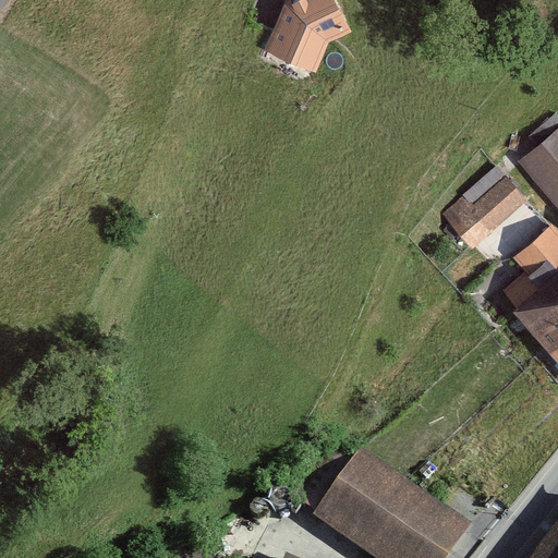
[(315,68),(326,38),(350,26),(336,0),(283,0),(265,48),(315,68)]
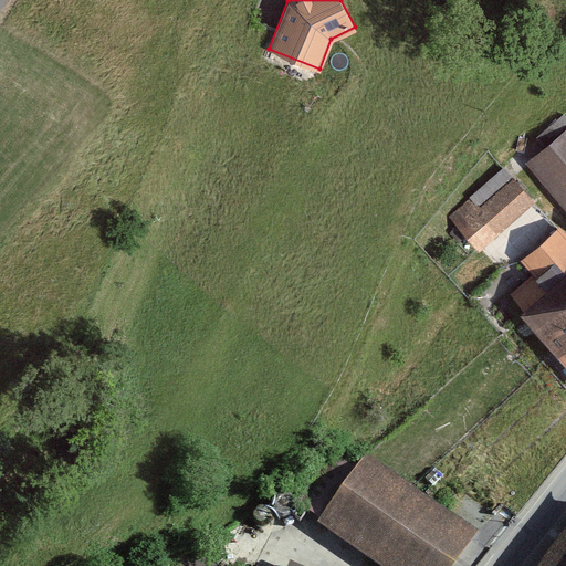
[(545,148),(528,161),(565,207),(565,118),(563,115),(536,137),(545,148)]
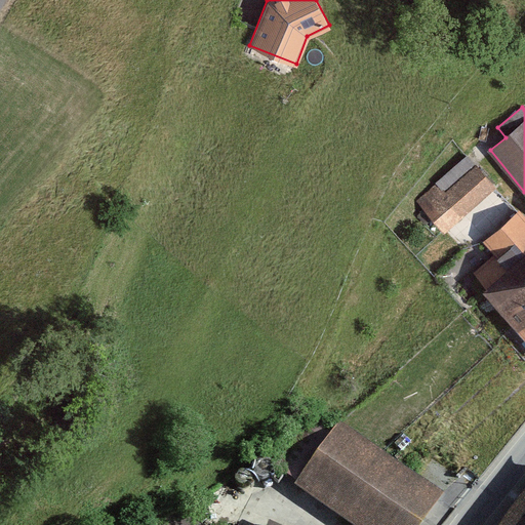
[(437,183),(416,200),(442,230),(494,186),(467,154),(436,180),(437,183)]
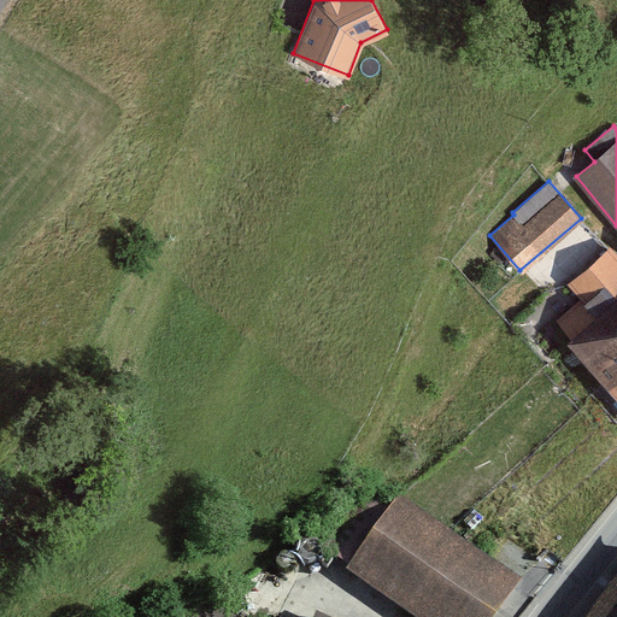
[(566,342),(597,375),(616,356),(616,254),(609,246),(568,283),(580,297),(556,319),(573,336),(566,342)]
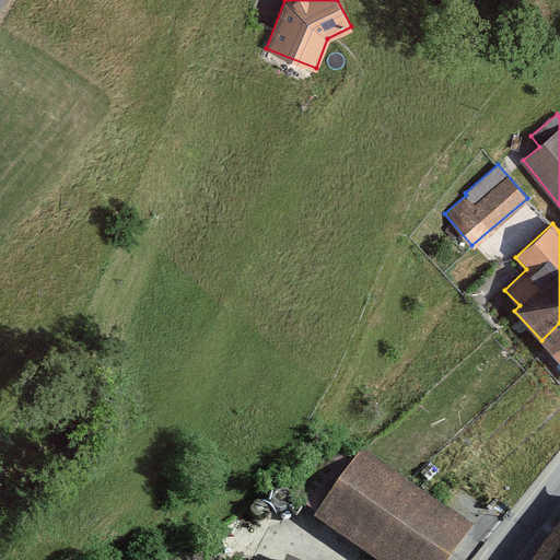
[(559,323),(541,340),(559,360),(559,323)]
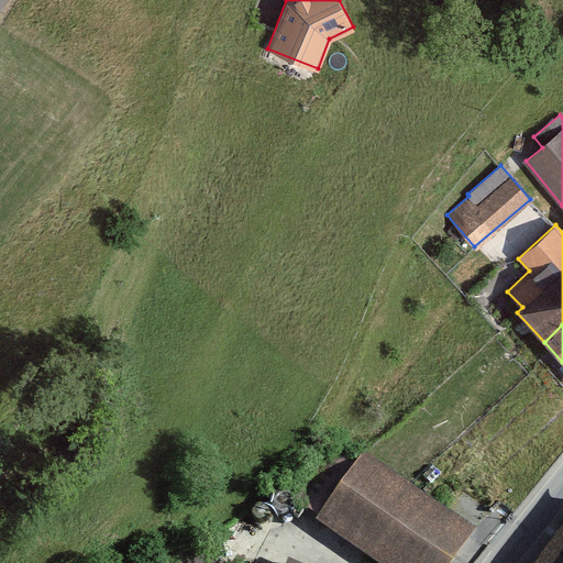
[(319,517),(316,522),(375,562),(451,562),(475,529),(363,452),(357,460),(331,441),(291,499),(319,517)]
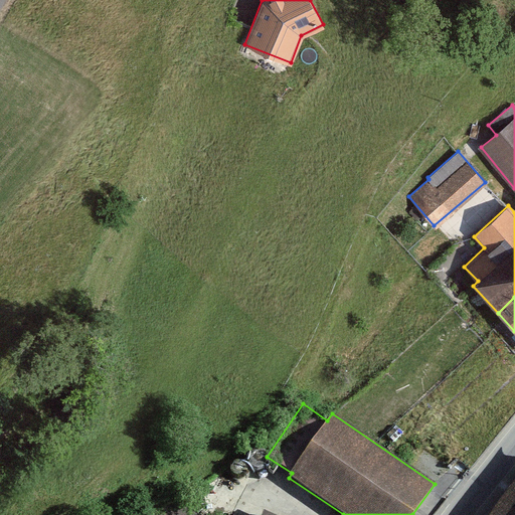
[(246,460),(249,467),(254,470),(261,470),(266,467),(268,461),(267,456),(263,451),(256,450),(249,453),(246,460)]
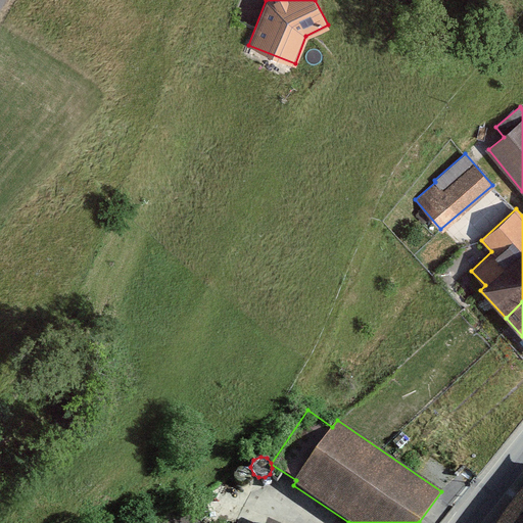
[(235,475),(236,481),(244,484),(250,480),(251,474),(248,470),(242,468),(237,470),(235,475)]
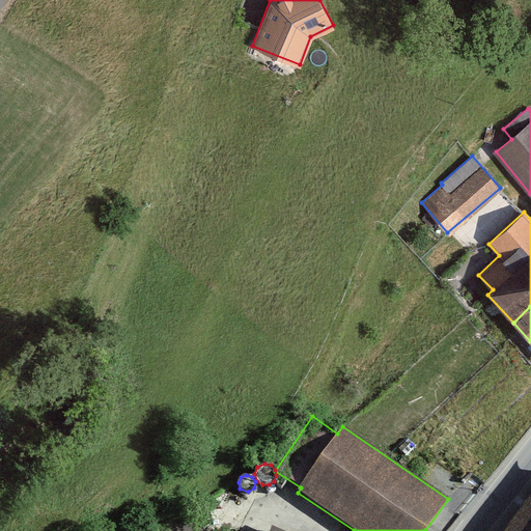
[(530,530),(530,500),(507,530),(530,530)]
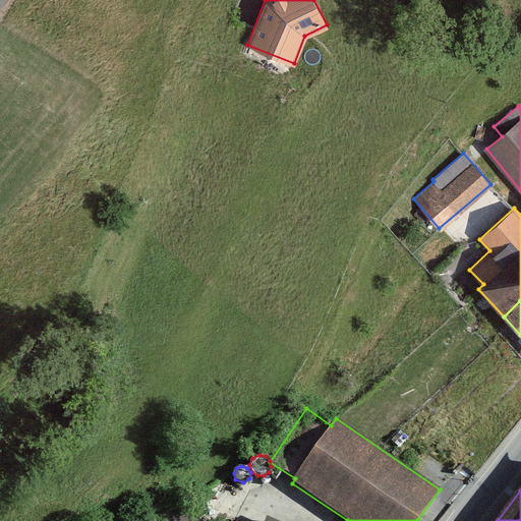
[(162,520),(195,520),(171,507),(162,520)]
